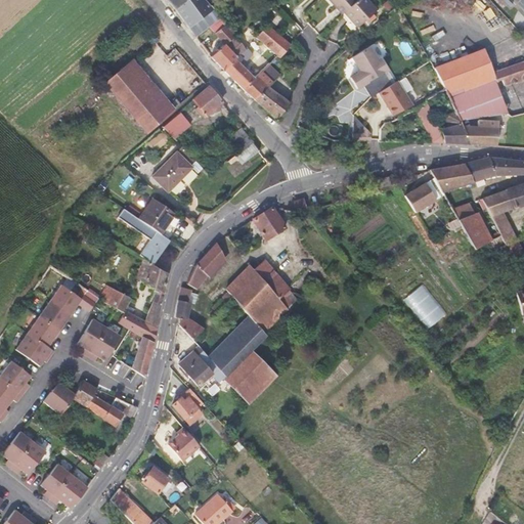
[(220,17),(204,0),(167,0),(195,37),(210,27),(220,17)]
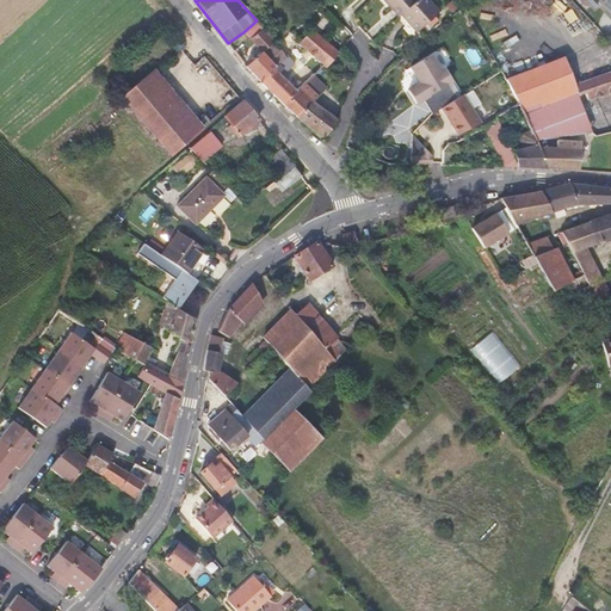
[(400,13),(413,0),(384,0),(397,14),(400,13)]
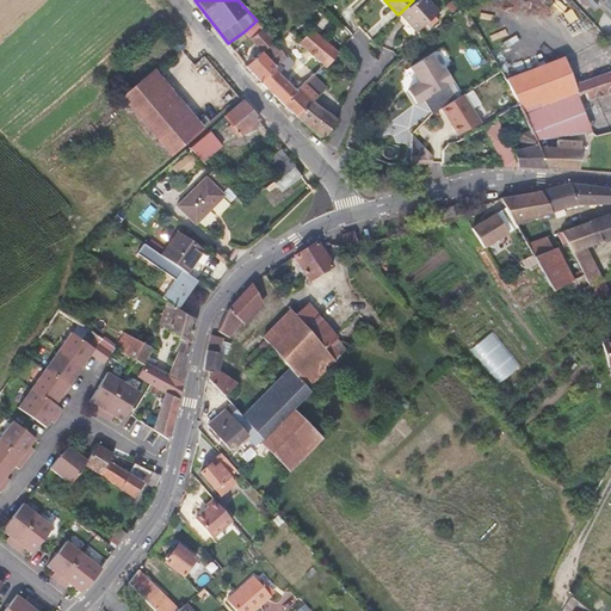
[(417,31),(438,11),(429,0),(413,0),(400,13),(417,31)]
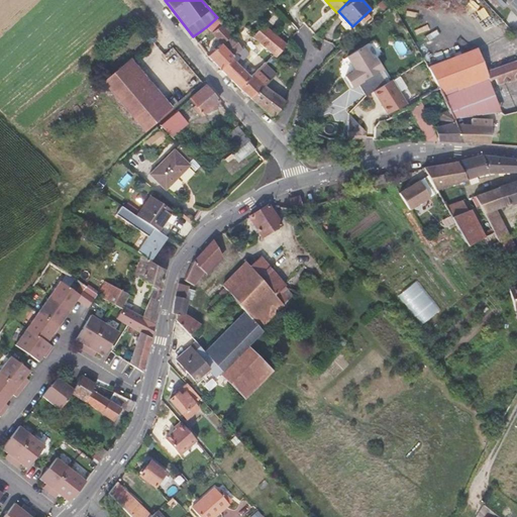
[(207,26),(213,34),(224,25),(217,17),(207,26)]
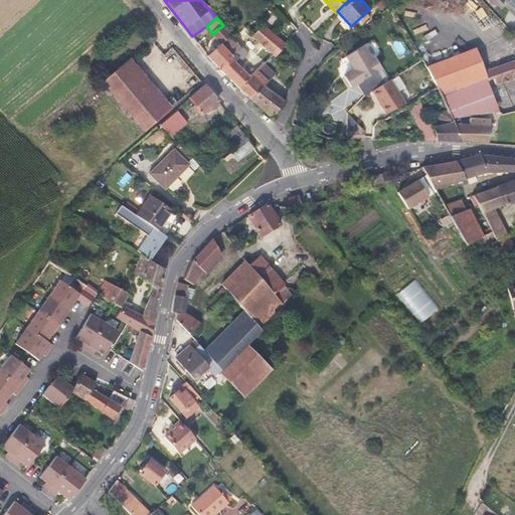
[(250,38),(251,38),(274,56),(286,44),(263,24),(250,38)]
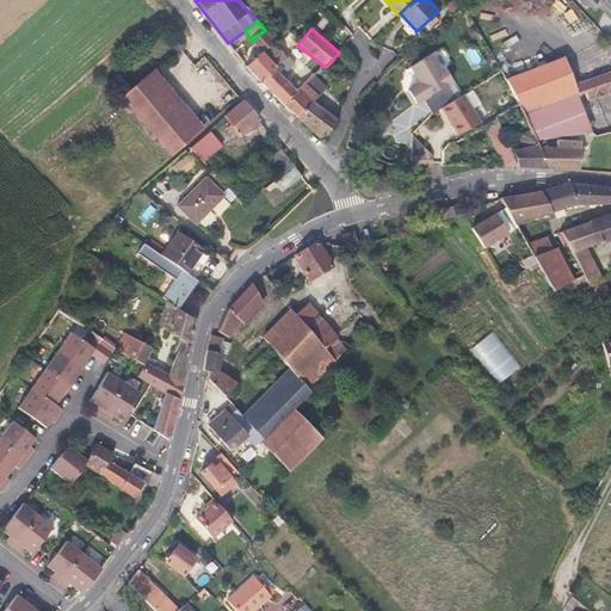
[(275,41),(265,30),(252,41),(261,51),(275,41)]
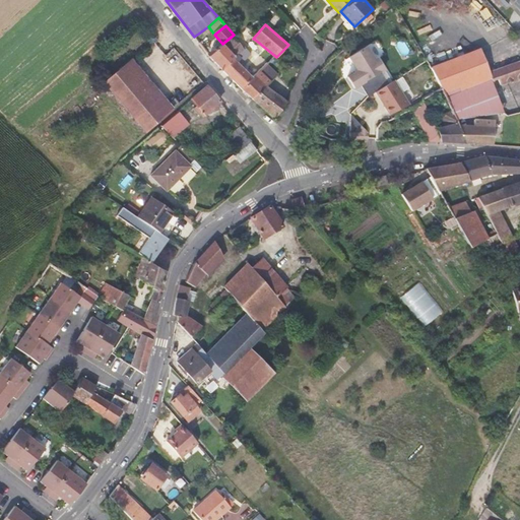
[(220,69),(241,89),(252,78),(237,64),(241,60),(238,56),(243,50),(234,40),(234,35),(222,44),(234,58),(220,69)]
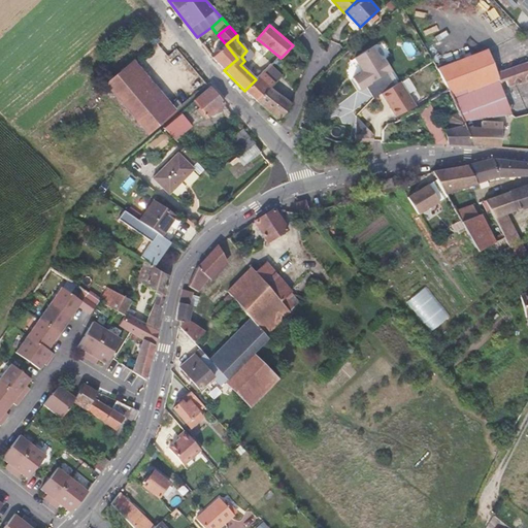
[(237,59),(226,44),(211,57),(224,70),(237,59)]
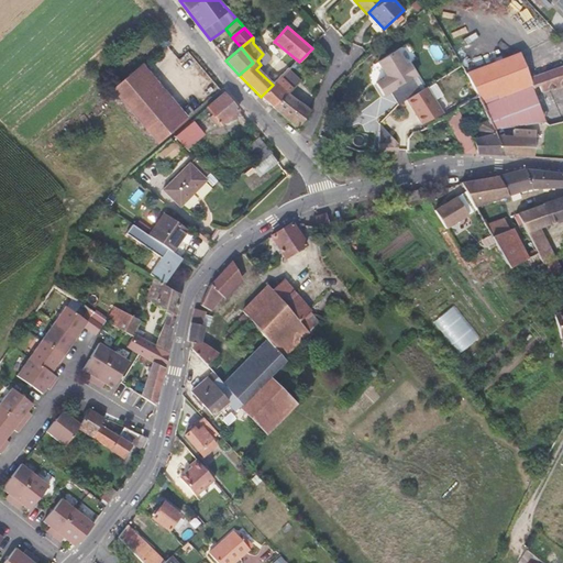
[(399,47),(377,62),(386,75),(375,83),(384,97),(417,75),(399,47)]
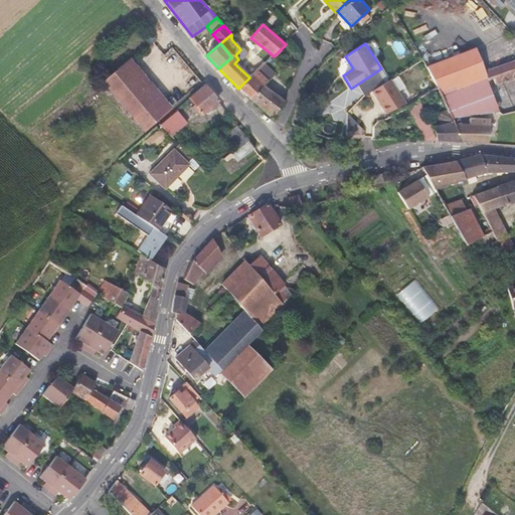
[(485,70),(475,47),(426,66),(432,76),(438,89),(441,97),(448,111),(453,123),(454,124),(475,126),(458,89),(487,77),(485,70)]
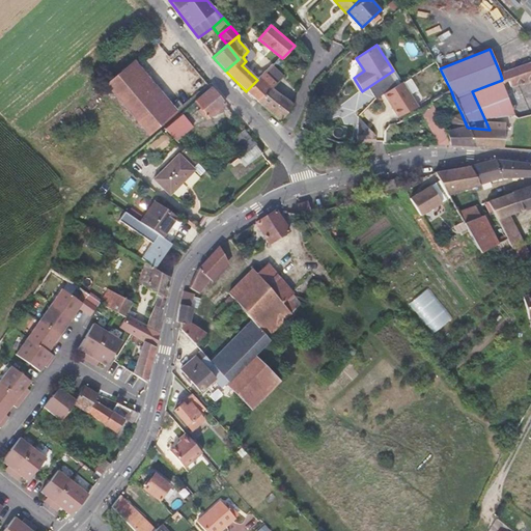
[(176,111),(172,107),(134,61),(106,85),(147,135),(176,111)]
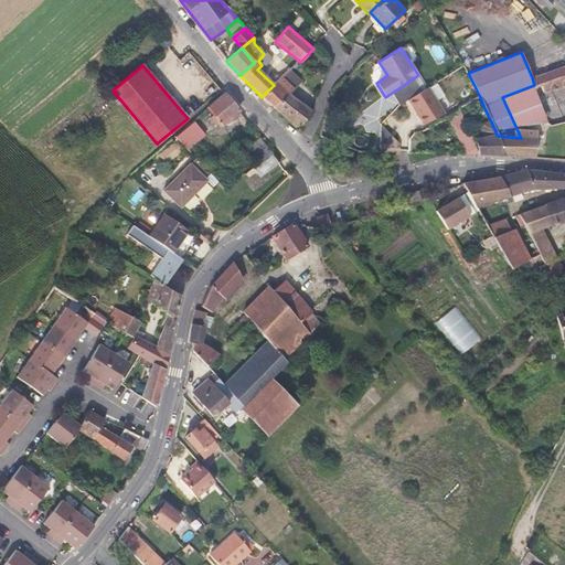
[(564,65),(532,77),(534,85),(537,94),(539,94),(564,84),(564,65)]
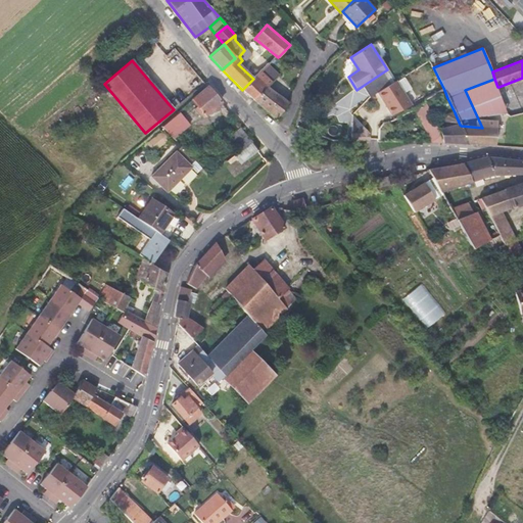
[(242,90),(254,100),(266,88),(277,76),(267,65),(253,79),(242,90)]
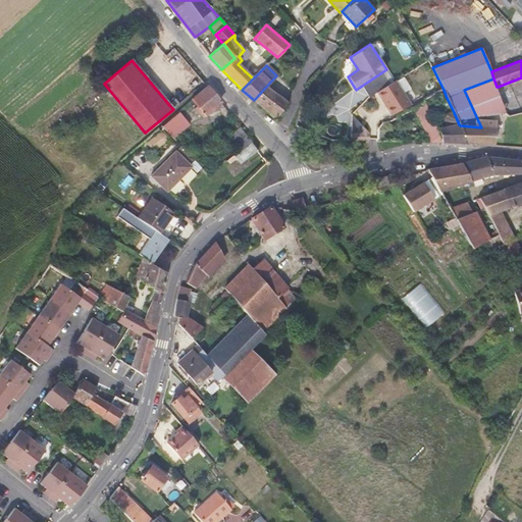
[(424,76),(428,84),(437,77),(432,67),(426,70),(424,76)]
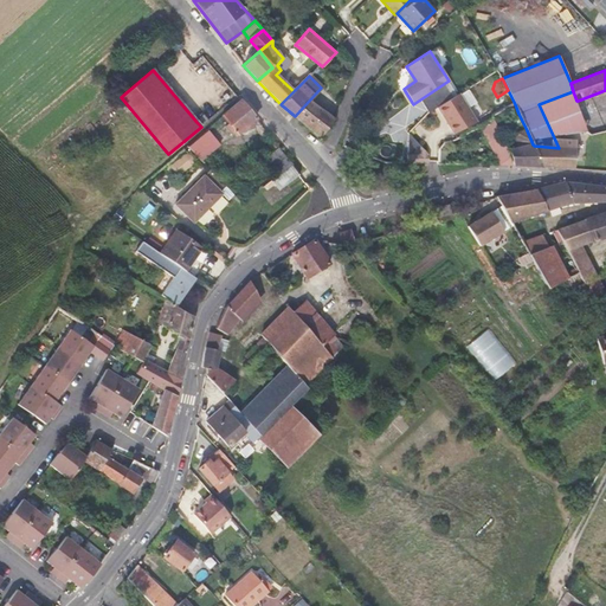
[(451,134),(478,123),(471,104),(476,102),(471,90),(439,102),(451,134)]
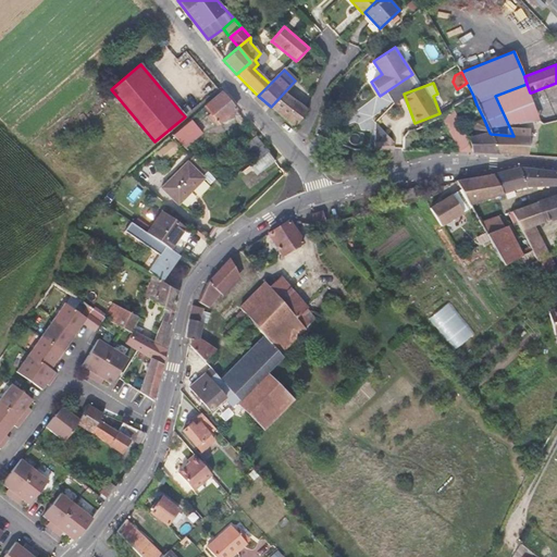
[(447,94),(453,106),(473,96),(467,83),(457,89),(447,94)]
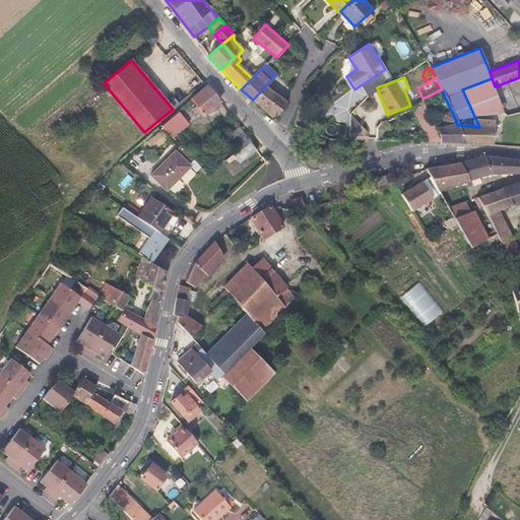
[(206,86),(190,101),(203,116),(219,103),(206,86)]
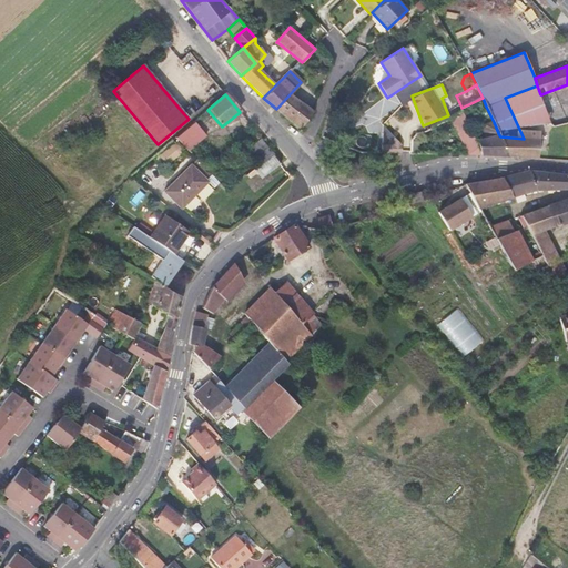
[(541,94),(540,94),(526,100),(534,117),(548,111),(541,94)]
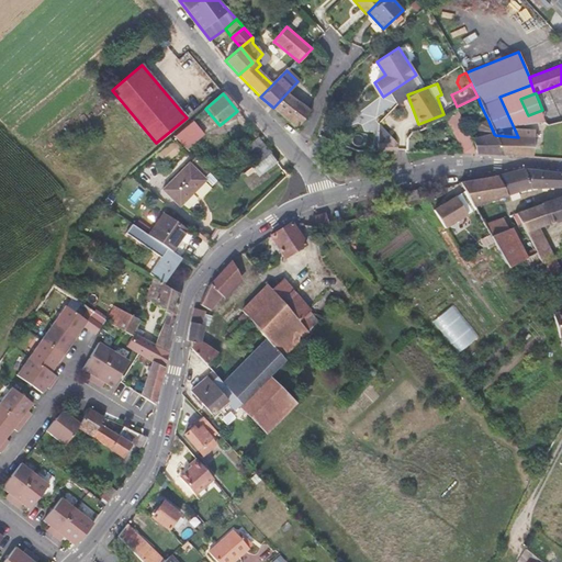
[(295,127),(310,113),(285,94),(273,108),(295,127)]
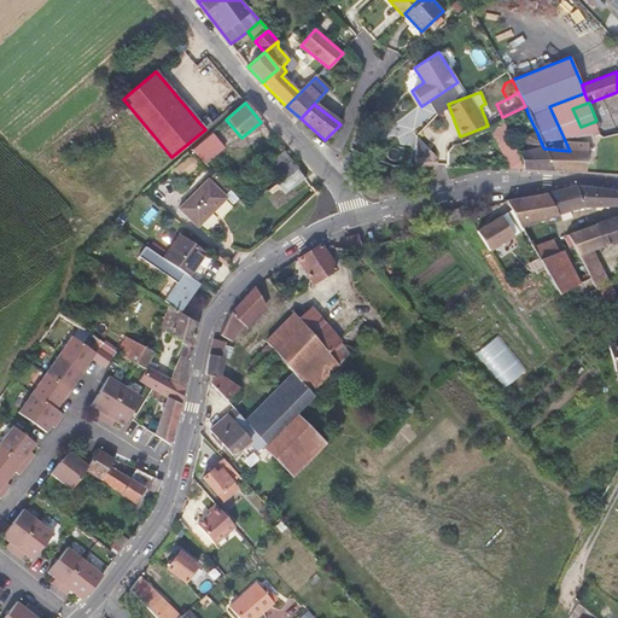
[(529,116),(525,106),(502,117),(501,121),(489,127),(511,168),(534,169),(554,170),(544,149),(543,147),(520,153),(517,147),(503,129),(529,116)]
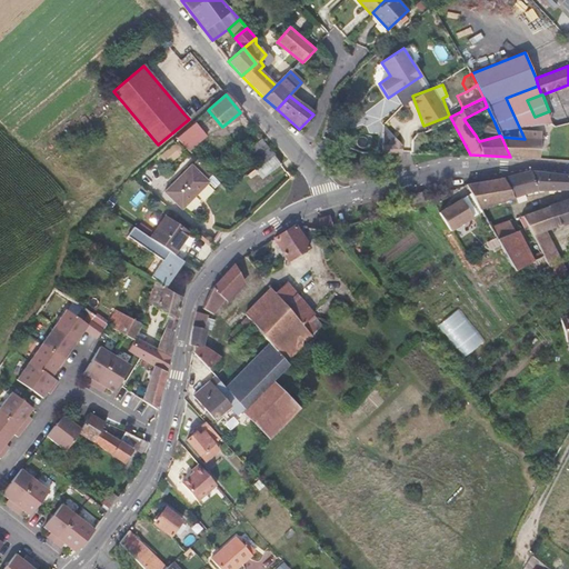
[(191,110),(185,115),(189,119),(195,115),(191,110)]
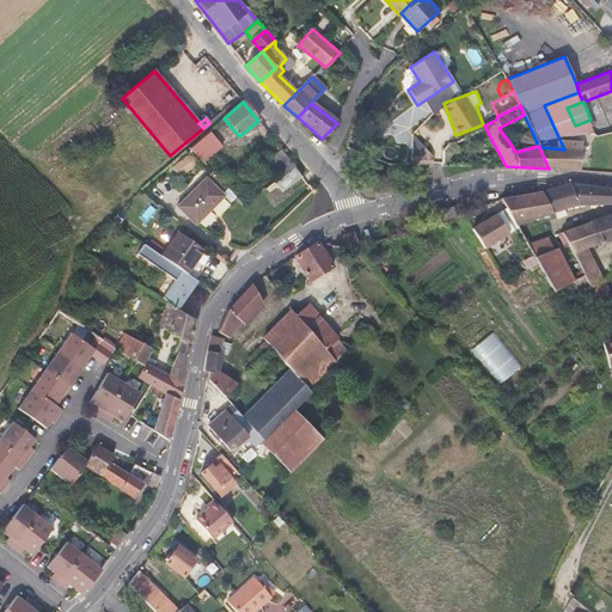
[(525,144),(512,146),(515,152),(538,146),(532,132),(521,135),(525,144)]
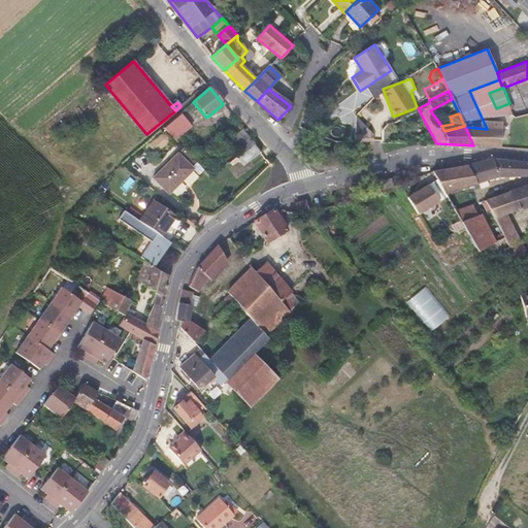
[(179,114),(162,129),(174,140),(190,127),(179,114)]
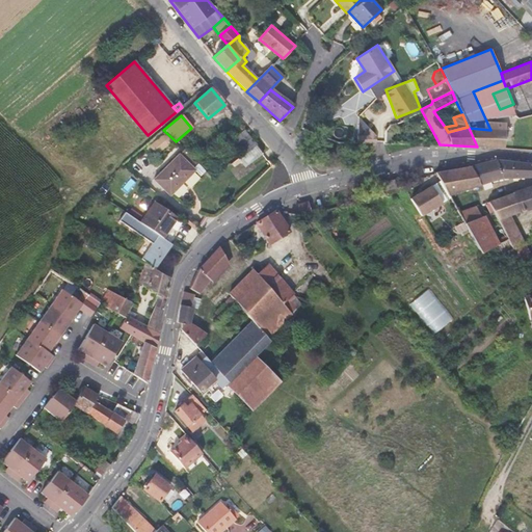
[(477,147),(503,149),(505,124),(495,124),(495,130),(490,130),(469,128),(477,147)]
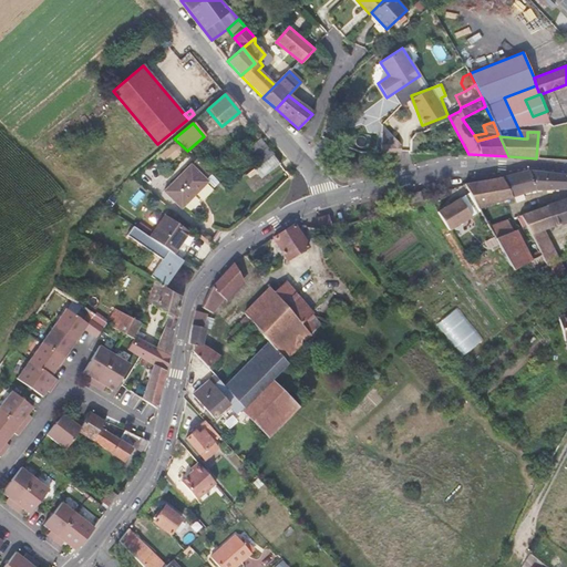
[(250,150),(257,157),(269,148),(263,140),(250,150)]
